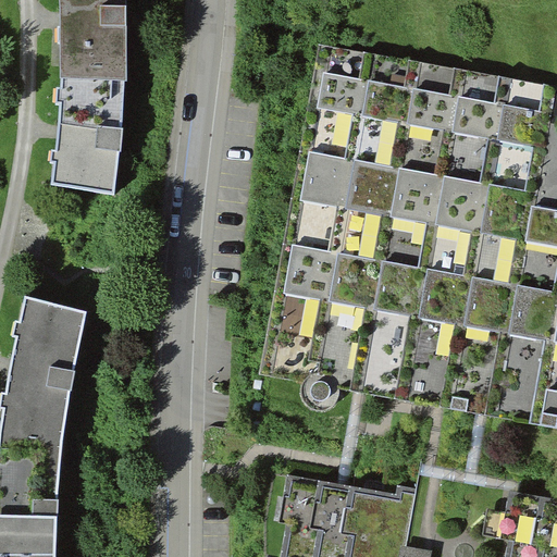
[(59,0),(60,21),(60,112),(58,133),(51,187),(114,197),(127,84),(123,0),(59,0)]
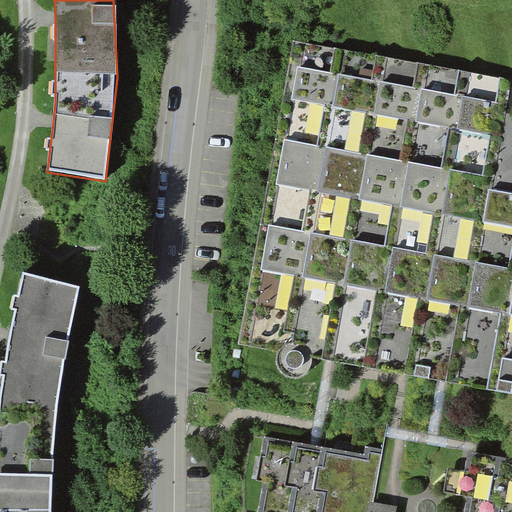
[(511,81),(293,42),(240,344),(511,392),(511,81)]
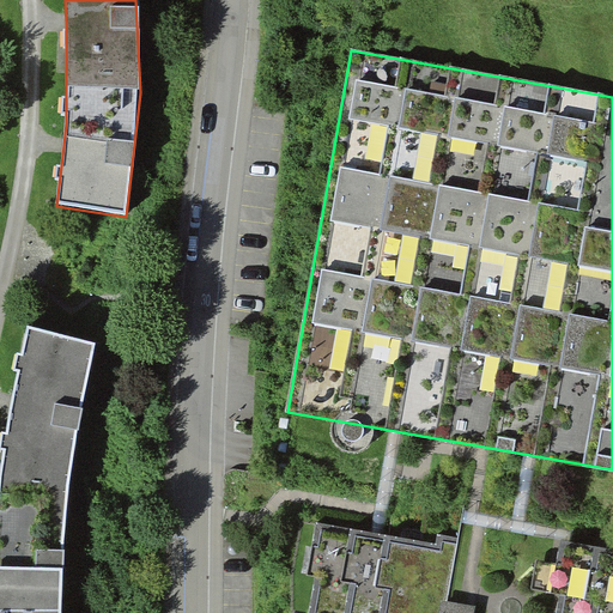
[(95,345),(29,328),(14,404),(6,442),(0,501),(0,612),(64,612),(65,571),(70,480),(85,386),(95,345)]
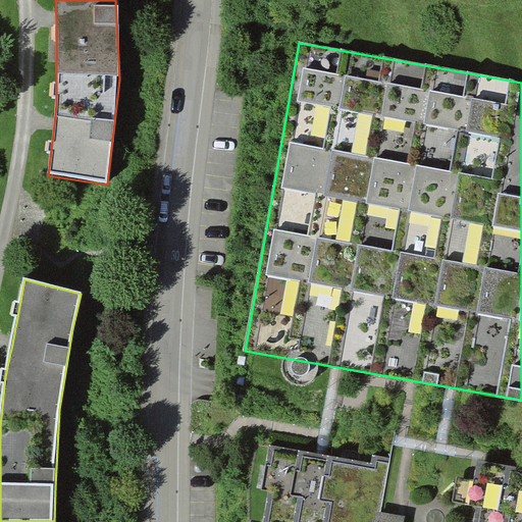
[(387,512),(398,461),(377,458),(375,465),(276,447),(267,497),(275,499),(270,521),(417,521),(418,518),(387,512)]
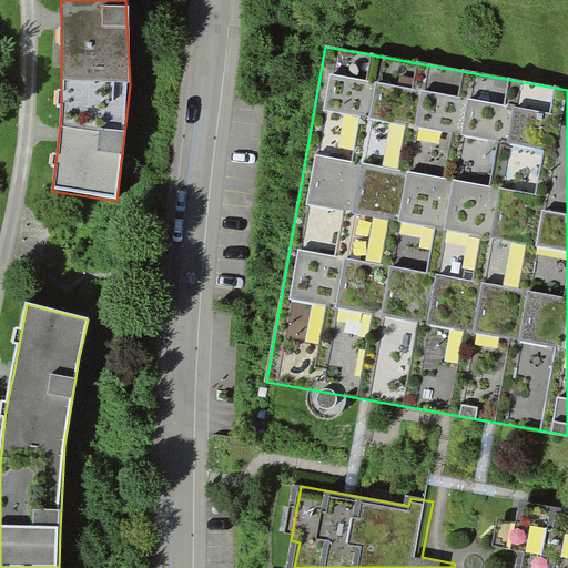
[(567,567),(567,514),(533,508),(523,567),(567,567)]
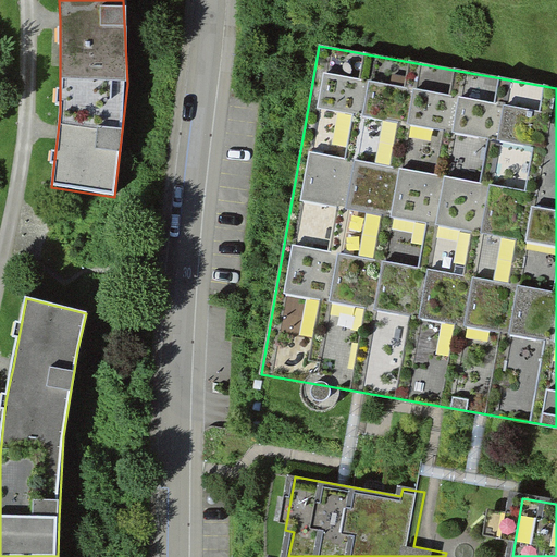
All buildings are outlined.
